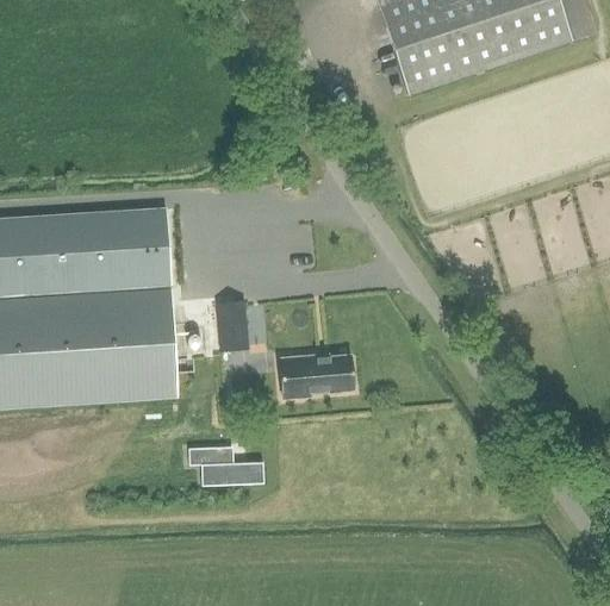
[(377,0),(409,94),(596,30),(585,0),(377,0)]
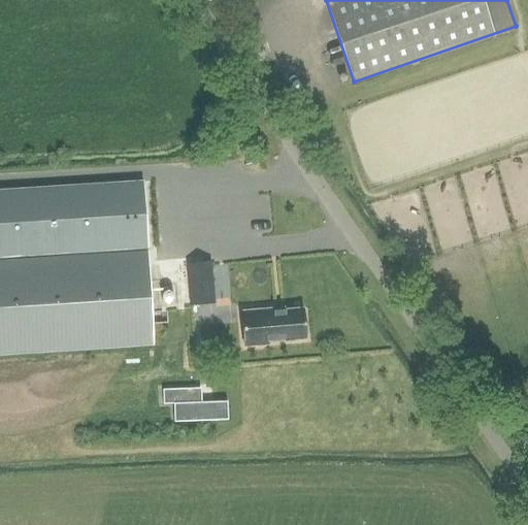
[(143,179),(0,188),(0,254),(147,245),(144,203),(143,179)]
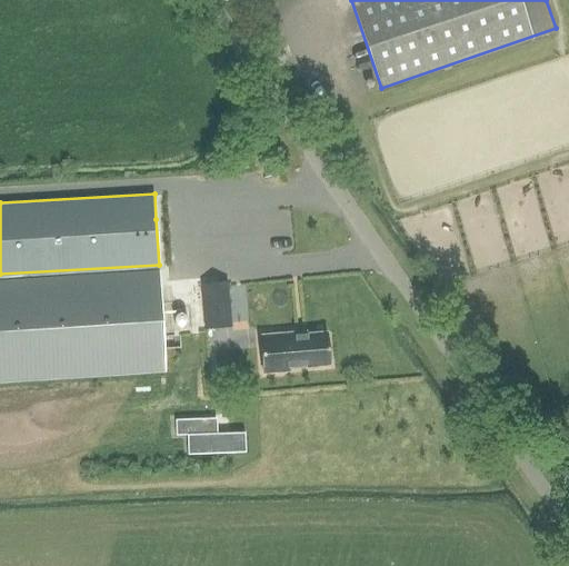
[(159,271),(0,280),(0,383),(165,374),(159,271)]
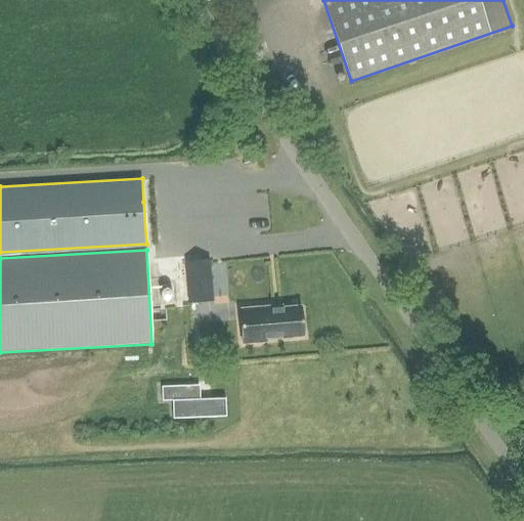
[(185,259),(188,296),(188,301),(214,299),(210,257),(185,259)]
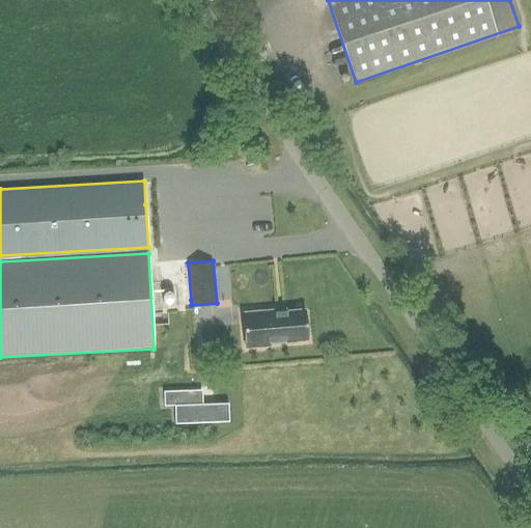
[(270,341),(308,339),(306,308),(268,311),(268,309),(244,310),(246,345),(270,343),(270,341)]
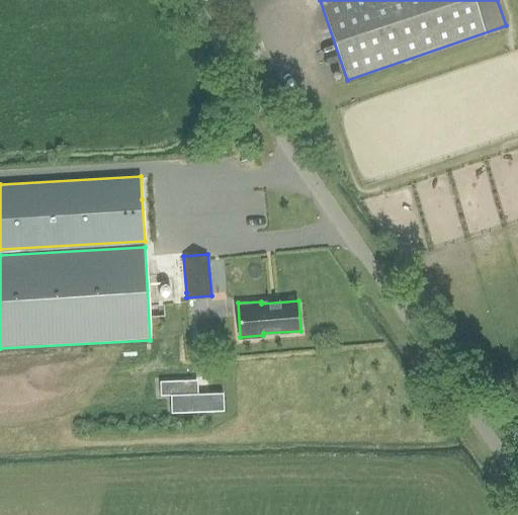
[(171,412),(224,409),(223,391),(194,393),(194,378),(160,379),(160,394),(170,394),(171,412)]
